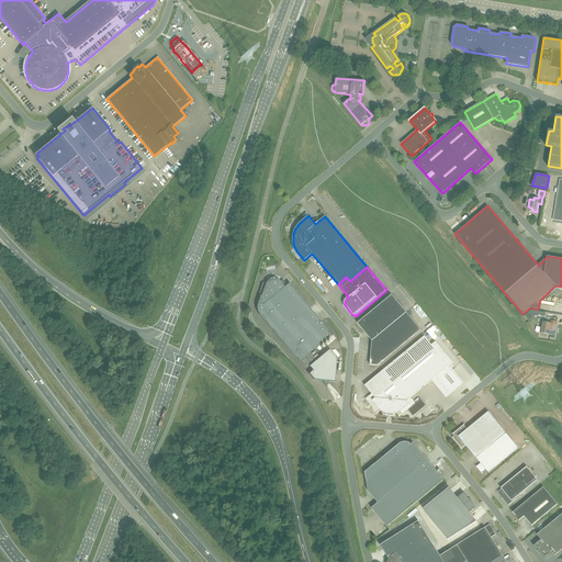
[(315,348),(332,335),(292,288),(291,289),(282,280),(281,281),(279,280),(277,279),(274,278),(270,279),(268,280),(267,282),(266,283),(262,282),(257,303),(258,303),(257,307),(258,311),(260,315),(305,370),(310,367),(313,370),(308,374),(314,380),(335,382),(337,358),(330,349),(316,360),(313,357),(318,351),(315,348)]
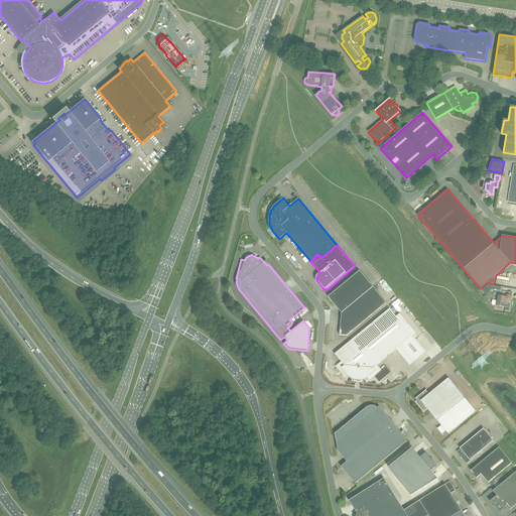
[(360,270),(329,296),(342,312),(346,309),(350,314),(341,321),(340,335),(347,336),(386,302),(360,270)]
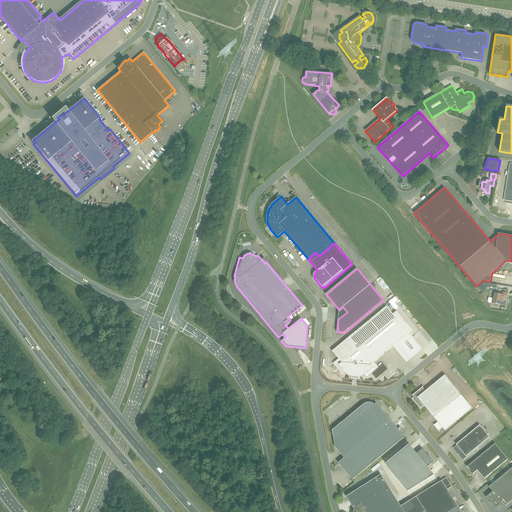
[(497,285),(484,282),(478,287),(482,292),(487,288),(490,288),(490,287),(496,288),(497,285)]
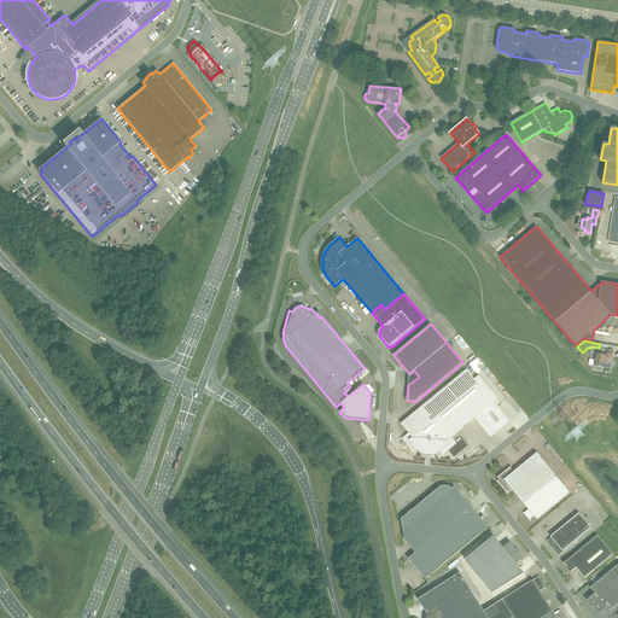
[(596,354),(595,366),(611,368),(611,365),(608,365),(610,360),(612,360),(613,354),(606,353),(605,355),(596,354)]
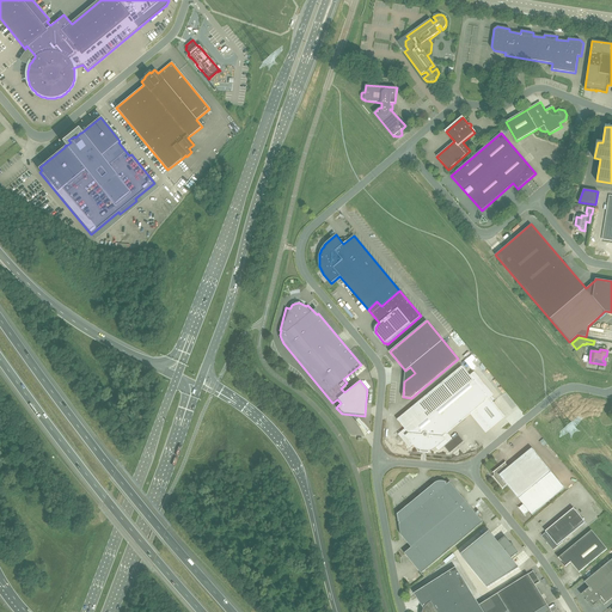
[(505,417),(485,393),(463,366),(397,420),(404,428),(398,434),(410,448),(414,446),(416,448),(420,451),(424,451),(428,451),(433,450),(436,447),(439,451),(445,446),(451,452),(464,441),(458,435),(453,439),(447,433),(475,410),(490,429),(505,417)]
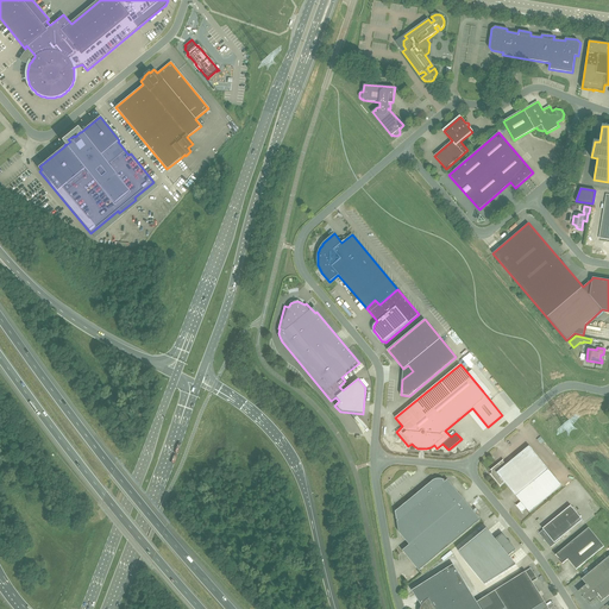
[(563,485),(548,469),(529,446),(506,465),(502,460),(491,470),(491,475),(500,485),(504,482),(521,502),(516,506),(522,513),(526,509),(529,513),(563,485)]
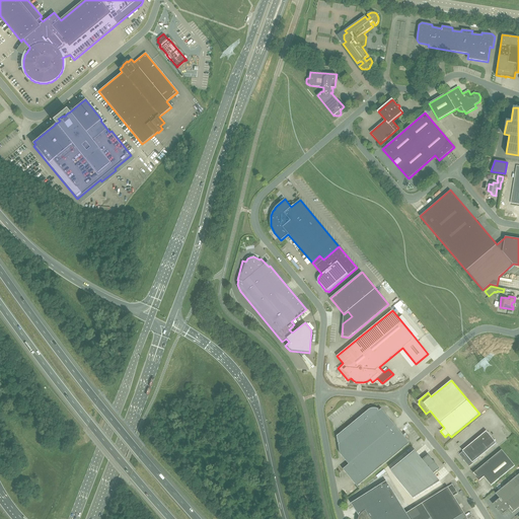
[(379,410),(378,409),(377,409),(376,409),(375,408),(374,408),(373,408),(372,409),(371,409),(370,409),(370,410),(369,410),(368,410),(356,421),(356,422),(355,423),(355,422),(352,424),(337,436),(338,443),(339,443),(339,444),(340,453),(349,464),(343,469),(357,487),(410,443),(381,409),(379,411),(378,410),(379,410)]
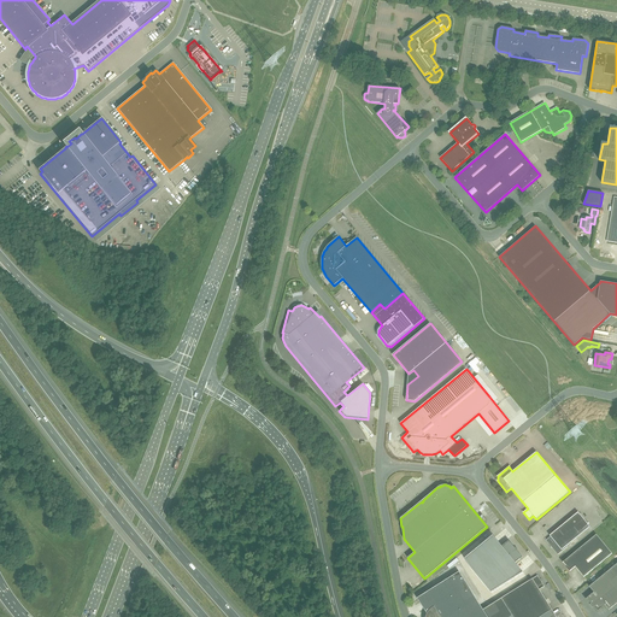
[(591,527),(579,512),(550,535),(551,536),(546,540),(558,554),(568,547),(566,546),(591,527)]
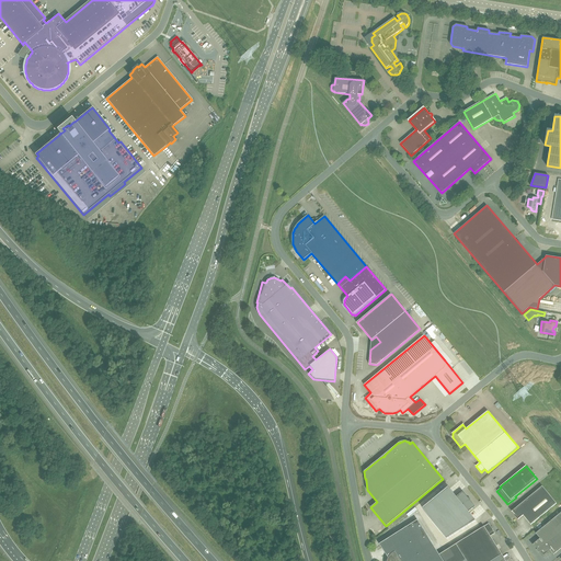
[(557,503),(549,494),(542,485),(513,511),(519,518),(523,515),(530,525),(557,503)]
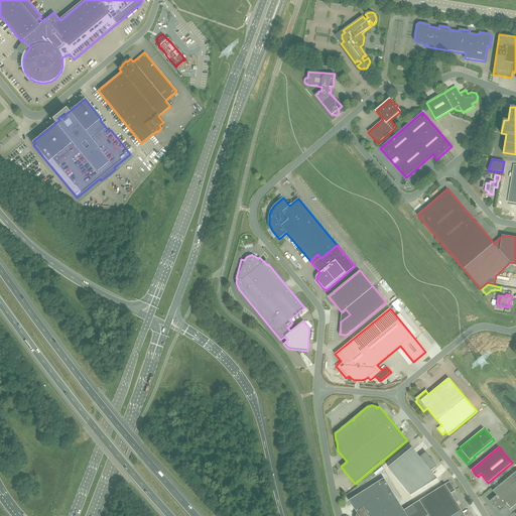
[(401,484),(431,459),(430,458),(425,452),(419,457),(412,447),(389,467),(395,476),(401,484)]
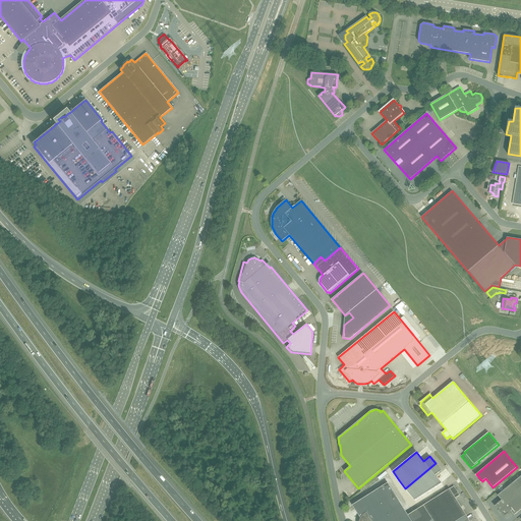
[(436,463),(405,488),(414,501),(442,483),(436,475),(442,470),(437,464),(436,463)]
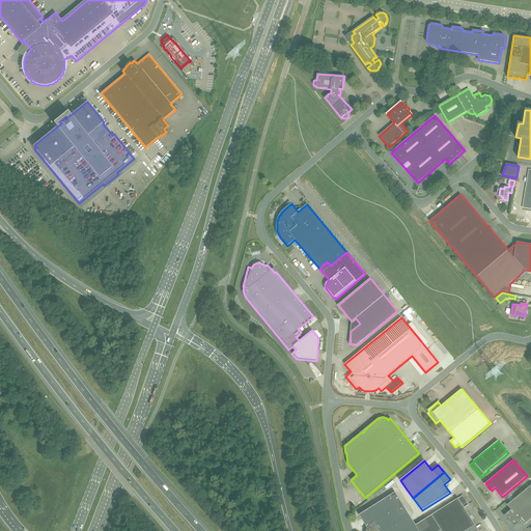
[(393,480),(385,486),(387,488),(395,482),(393,480)]
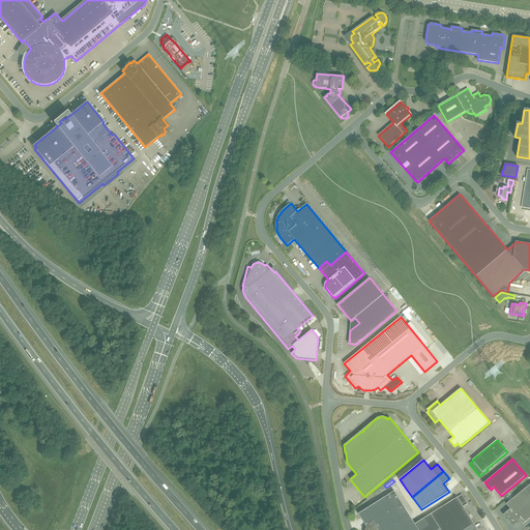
[(508,520),(529,501),(529,483),(506,504),(510,508),(504,513),(508,520)]
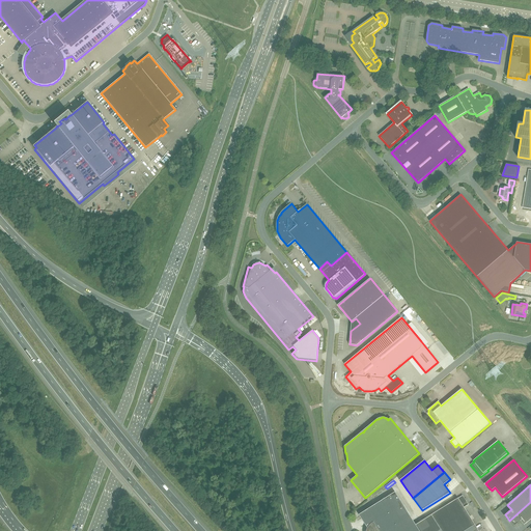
[(395,492),(359,514),(367,528),(367,529),(366,530),(365,530),(419,530),(416,525),(395,492)]
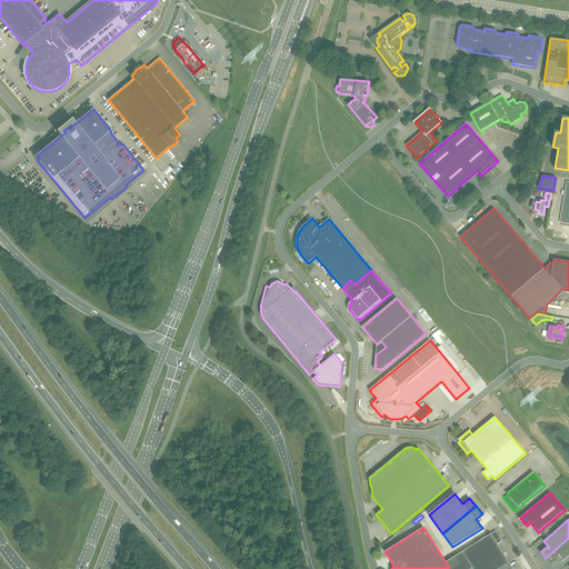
[(498,568),(509,562),(497,543),(502,540),(496,530),(446,562),(449,568),(470,568),(472,568),(498,568)]
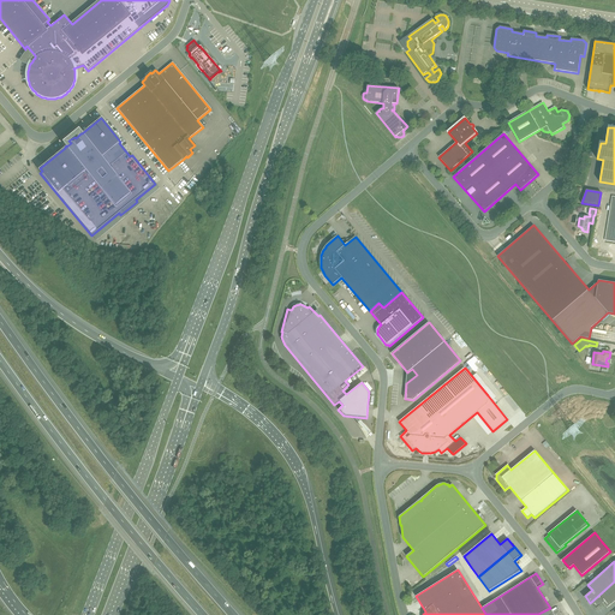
[(614,581),(590,603),(596,609),(603,603),(607,608),(614,601),(614,581)]
